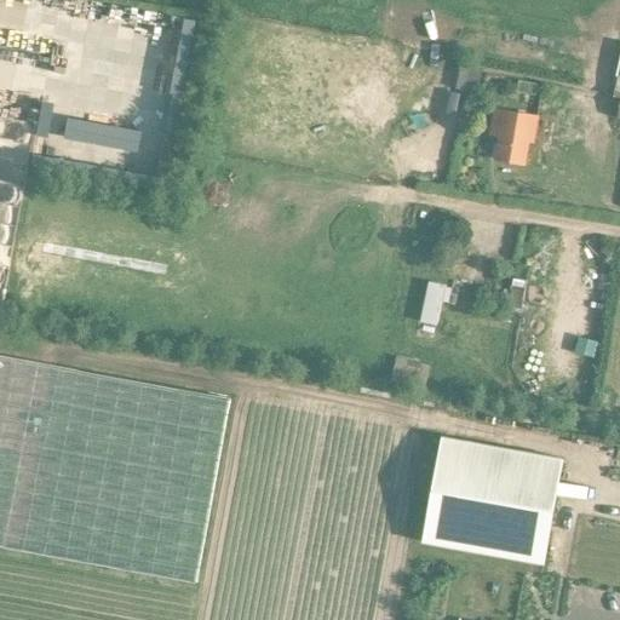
[(461,67),(457,89),(476,93),(481,70),(461,67)]
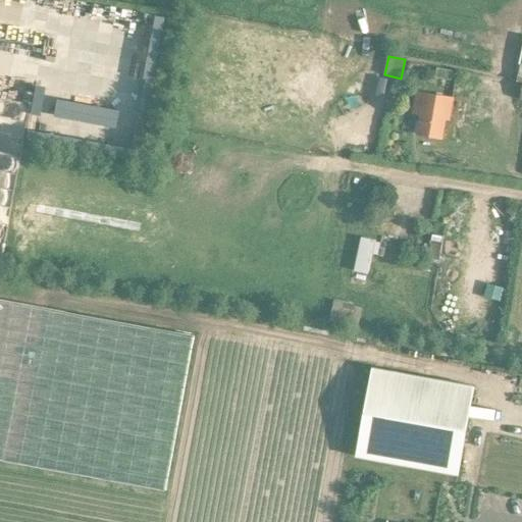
[(451,70),(435,67),(433,77),(450,80),(451,70)]
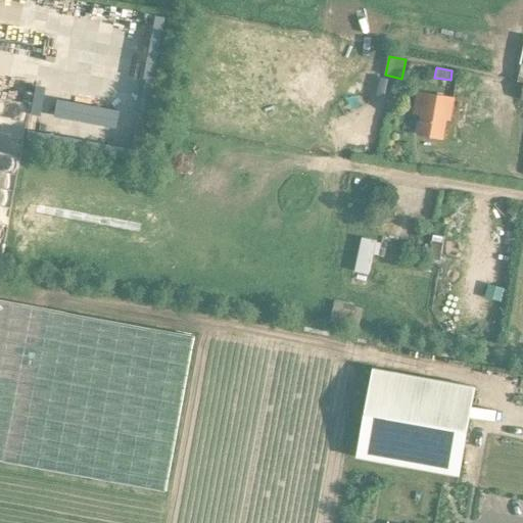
[(40,113),(45,88),(36,86),(32,112),(40,113)]
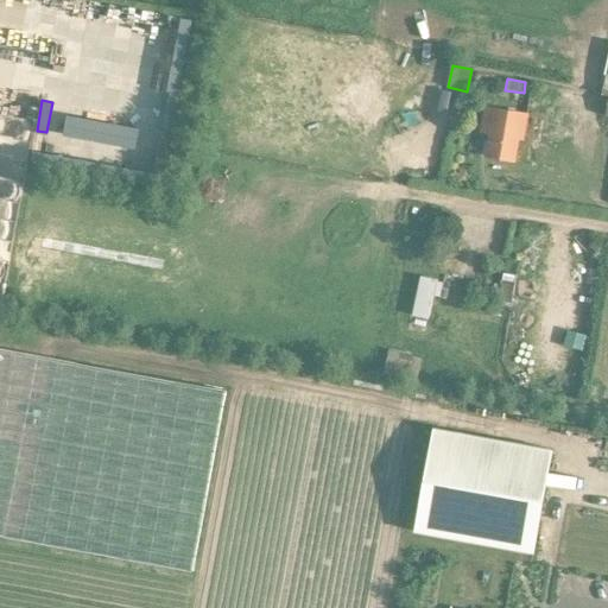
[(485,156),(513,160),(518,130),(523,131),(526,115),(485,108),(481,132),(488,133),(485,156)]
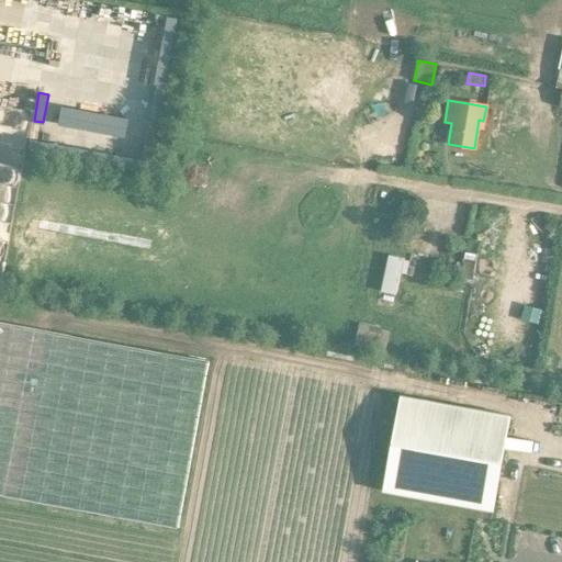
[(62,104),(54,141),(120,154),(127,119),(62,104)]
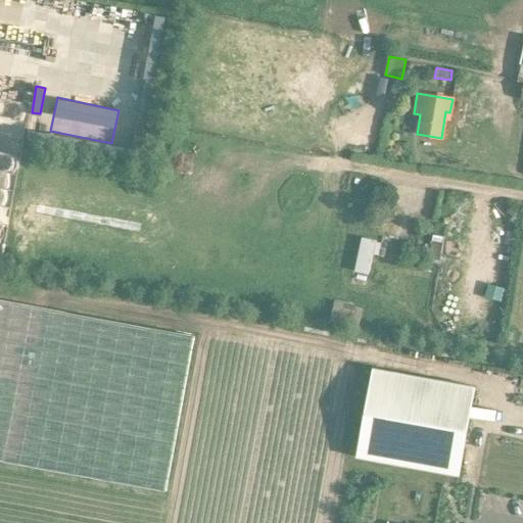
[(397,147),(390,155),(397,161),(403,154),(397,147)]
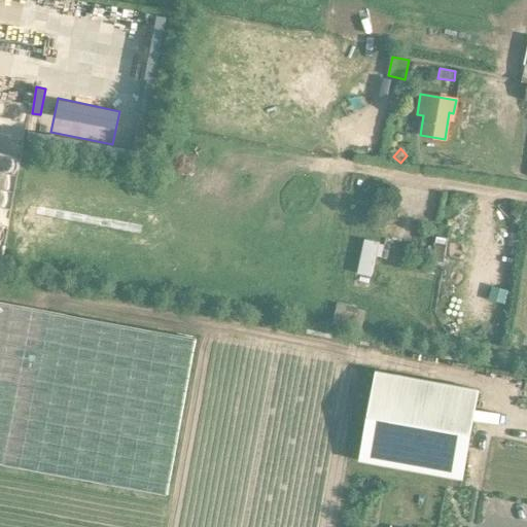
[(0,464),(166,495),(195,339),(0,303),(0,464)]
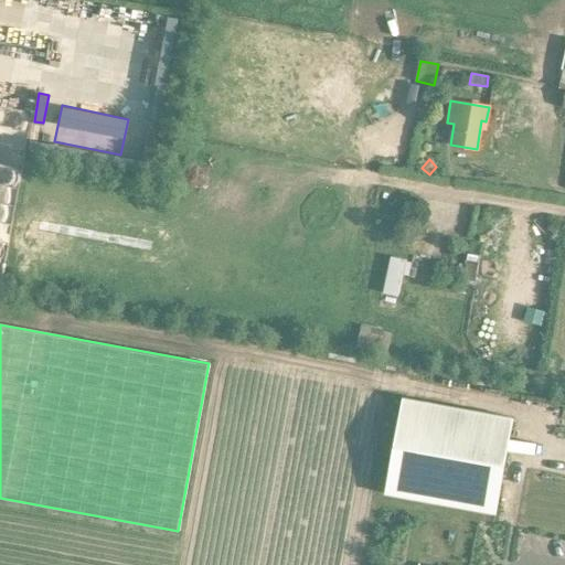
[(361,326),(355,347),(376,352),(381,330),(361,326)]
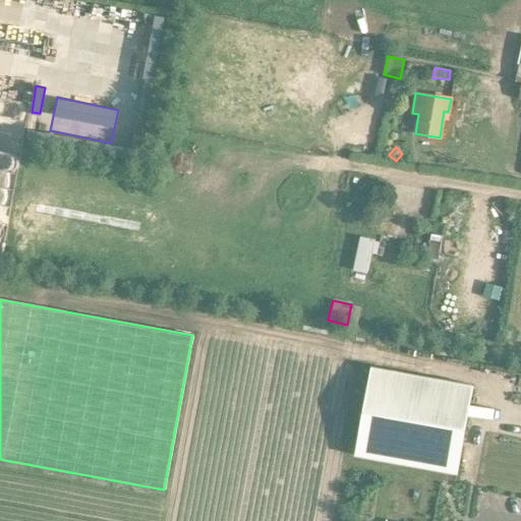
[(515,340),(506,340),(505,352),(514,353),(515,340)]
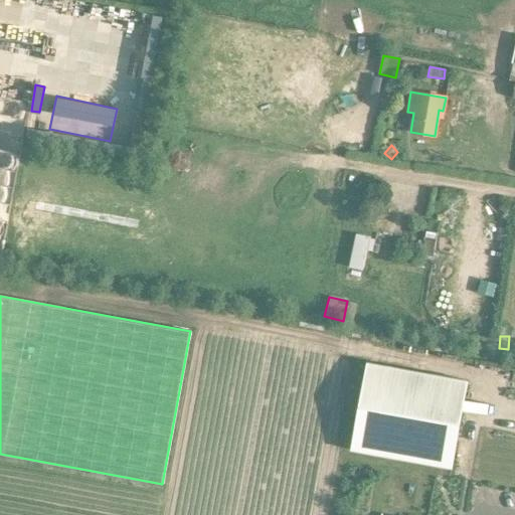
[(451,468),(467,380),(366,362),(350,449),(451,468)]
